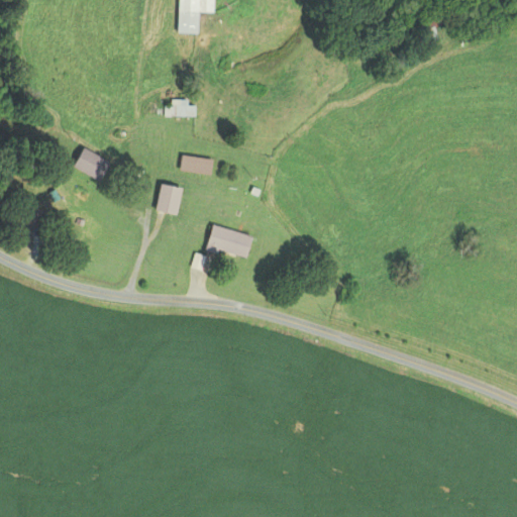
[(177,0),(178,33),(197,33),(197,12),(213,12),(212,0),(177,0)]
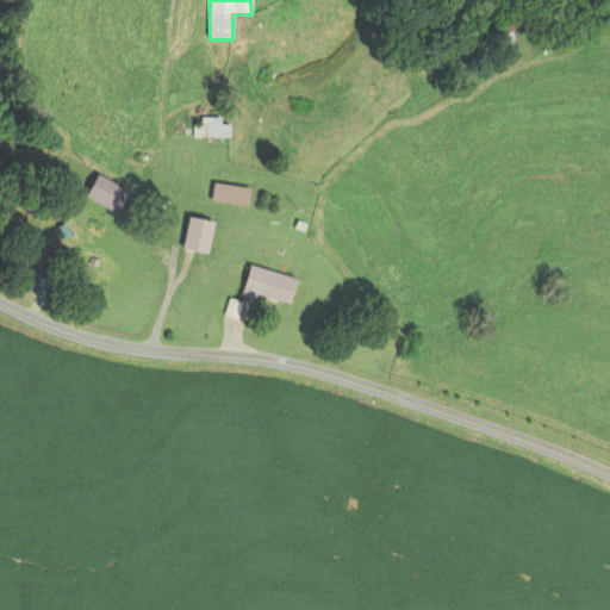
[(193,137),(230,137),(230,120),(193,120),(193,137)]
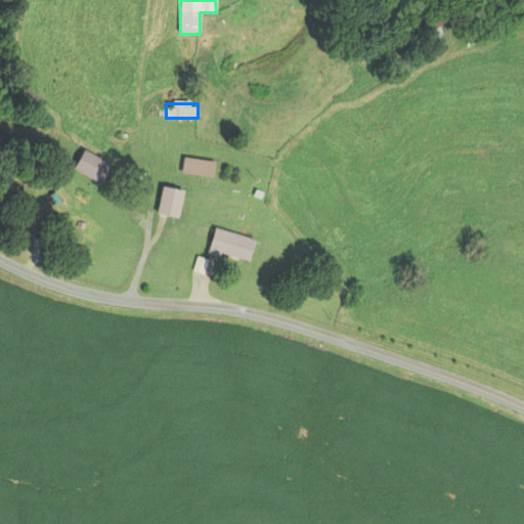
[(100,184),(111,165),(84,149),(74,169),(100,184)]
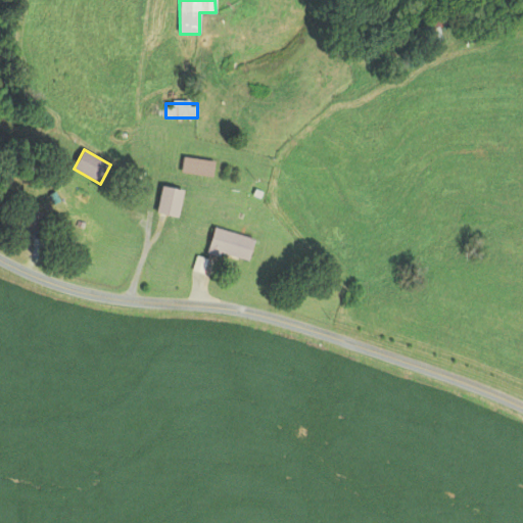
[(214,176),(215,159),(182,158),(181,174),(214,176)]
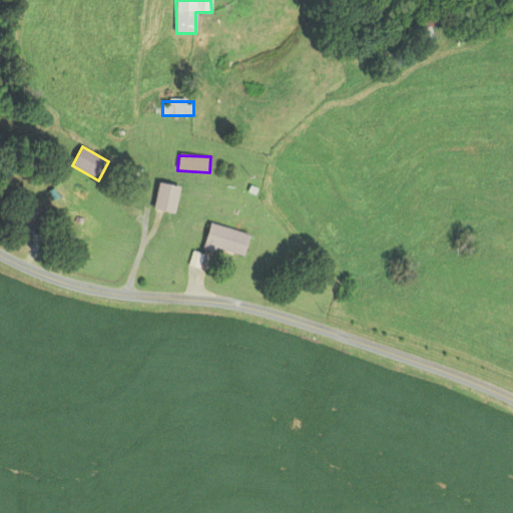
[(153,209),(174,213),(179,186),(158,182),(153,209)]
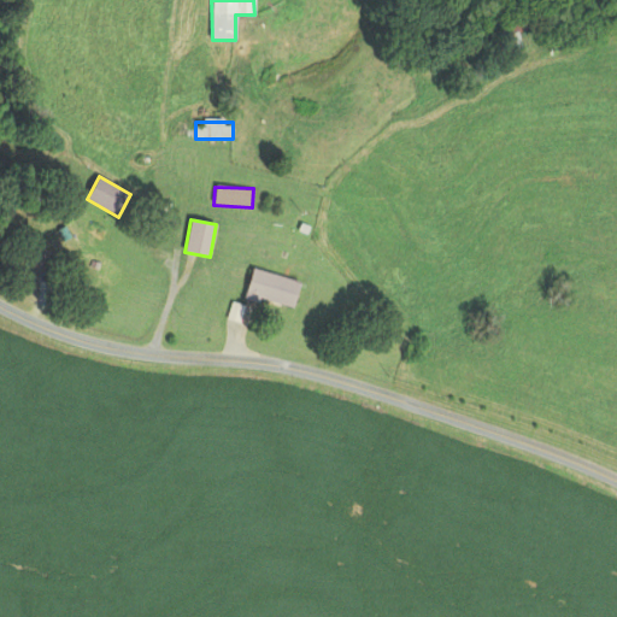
[(51,253),(35,246),(27,264),(42,270),(51,253)]
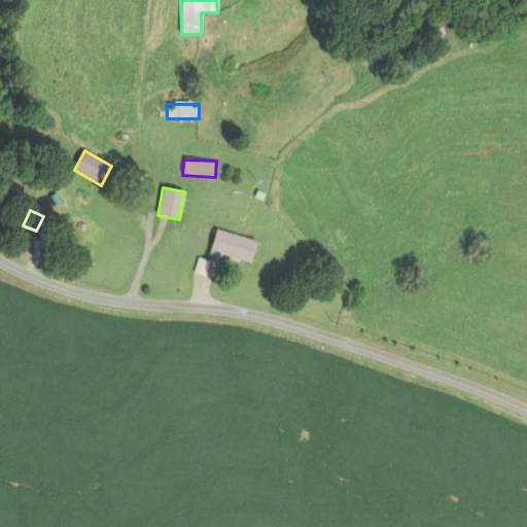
[(248,265),(255,241),(216,229),(209,253),(248,265)]
